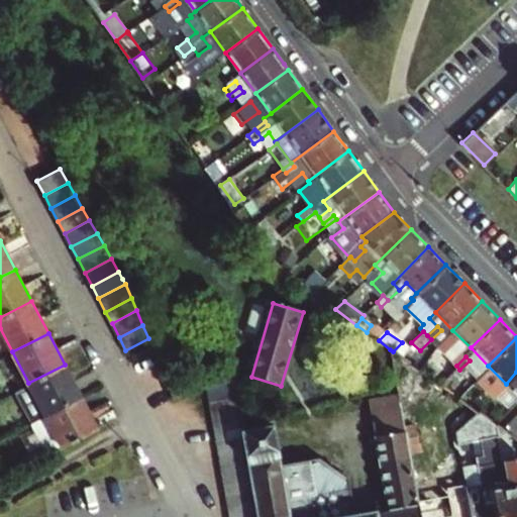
[(459,370),(467,376),(476,367),(470,360),(459,370)]
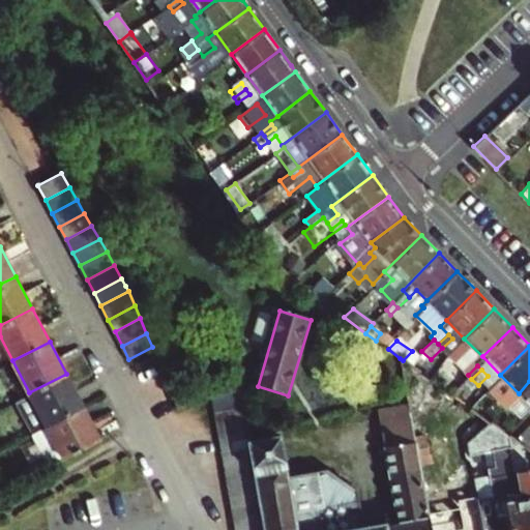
[(453,371),(438,386),(447,392),(462,378),(453,371)]
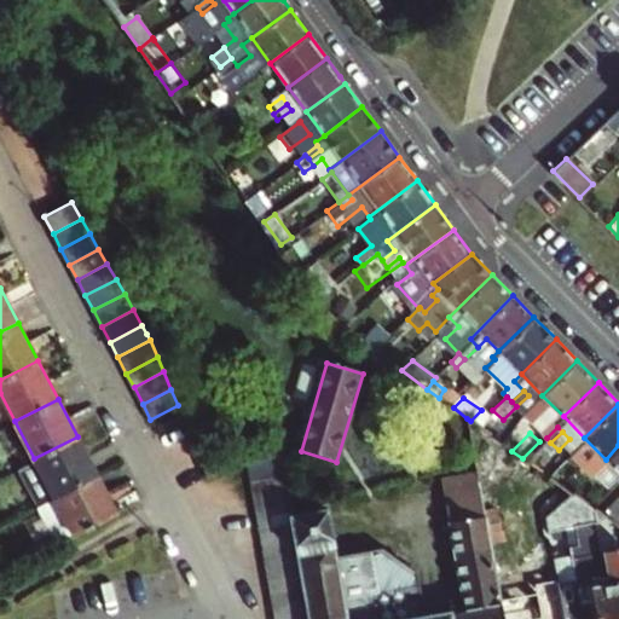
[(17,467),(36,505),(97,474),(77,437),(34,458),(17,467)]
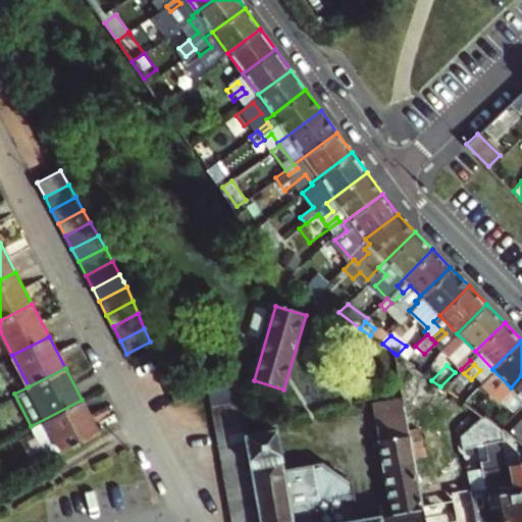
[(461,389),(471,379),(464,373),(461,369),(451,379),(461,389)]
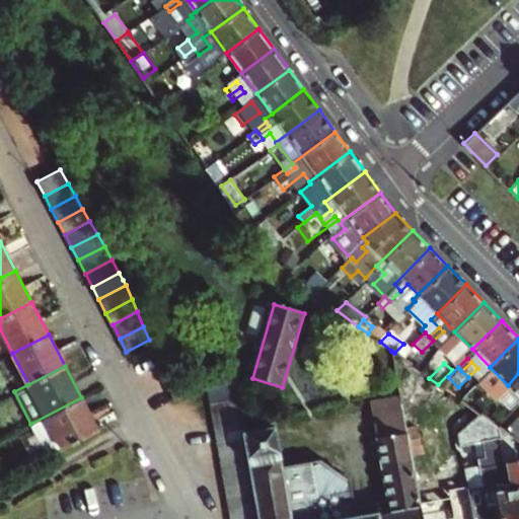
[(518,373),(508,385),(518,395),(518,373)]
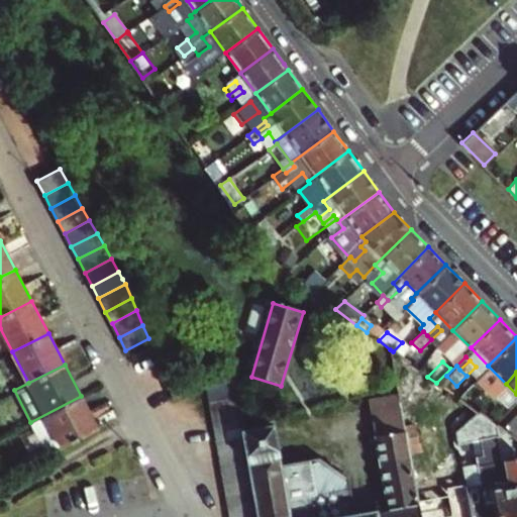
[(209,402),(236,397),(233,380),(207,388),(209,402)]
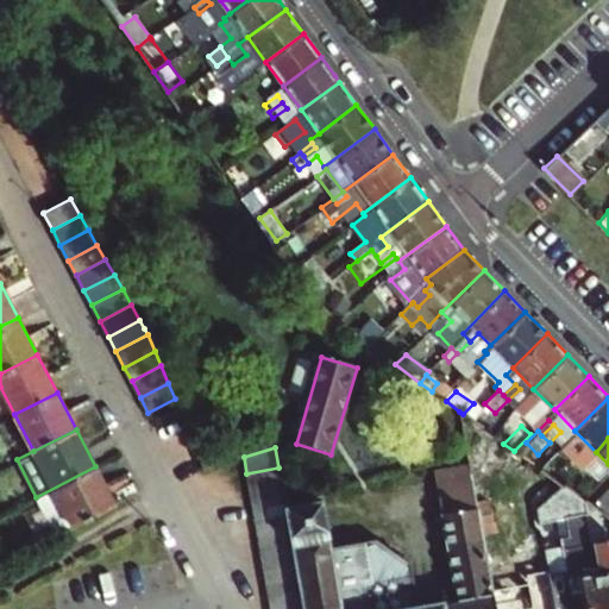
[(597,466),(591,460),(582,470),(588,476),(597,466)]
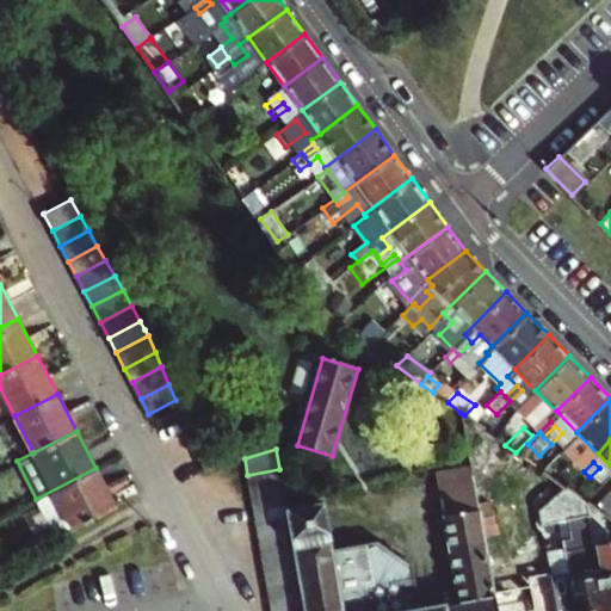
[(567,488),(580,475),(572,466),(555,482),(563,488),(565,487),(567,488)]
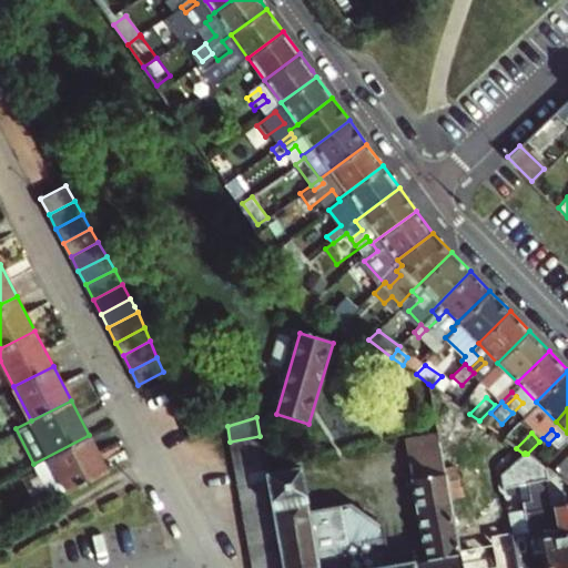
[(89,435),(33,464),(52,499),(107,470),(89,435)]
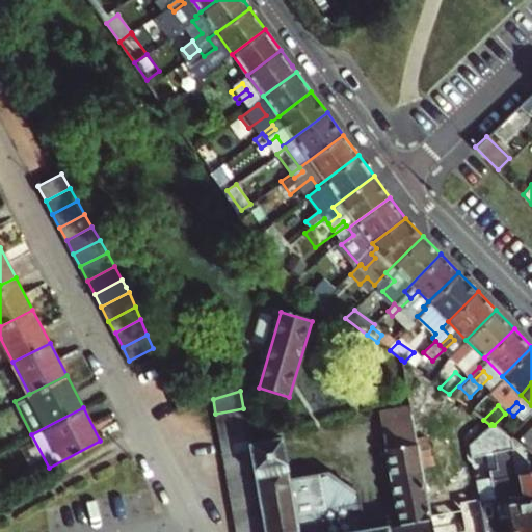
[(513,416),(508,410),(505,414),(494,425),(509,435),(515,440),(531,424),(531,423),(531,418),(522,407),(513,416)]
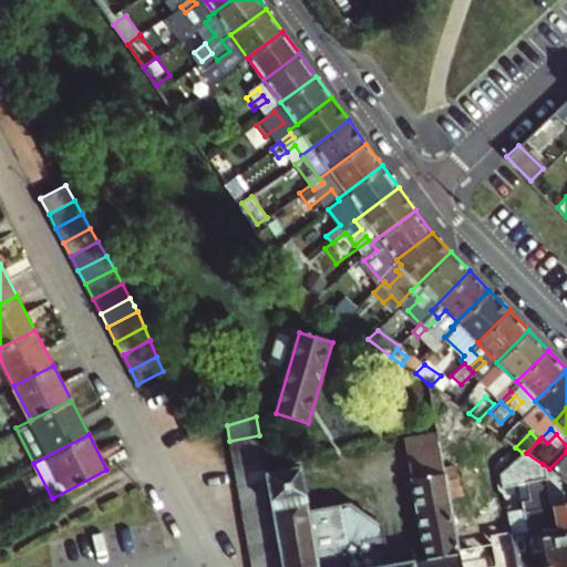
[(263,450),(259,435),(229,441),(233,455),(263,450)]
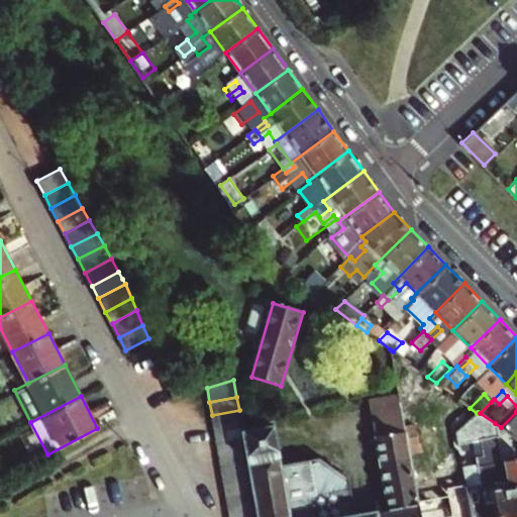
[(257,516),(418,516),(399,404),(368,409),(386,508),(352,514),(347,479),(319,458),(279,464),(273,426),(242,431),(244,437),(246,451),(248,464),(251,478),(253,492),(255,505),(257,516)]
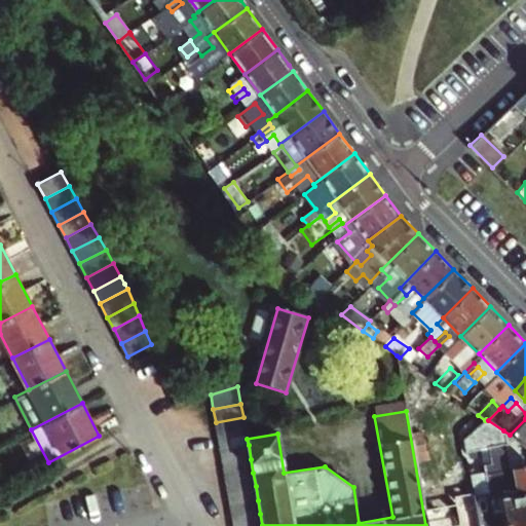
[(246,431),(243,417),(216,422),(218,437),(246,431)]
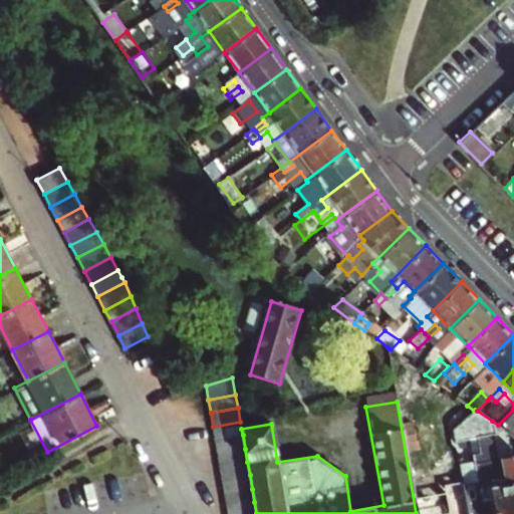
[(513,446),(513,445),(513,409),(513,410),(498,425),(511,435),(513,446)]
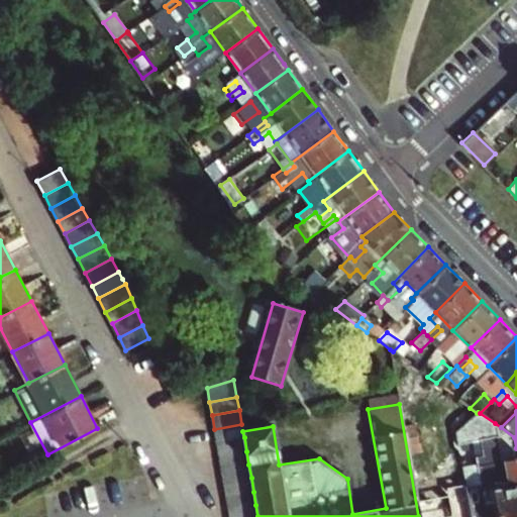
[(495,423),(478,412),(477,413),(456,442),(479,438),(482,455),(475,456),(480,484),(464,486),(471,516),(516,516),(516,452),(516,448),(514,437),(501,427),(495,423)]
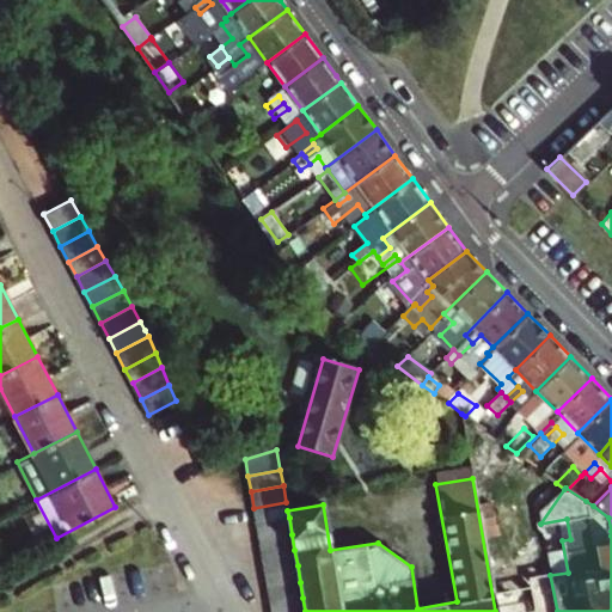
[(287,510),(286,502),(254,508),(257,524),(289,518),(287,510)]
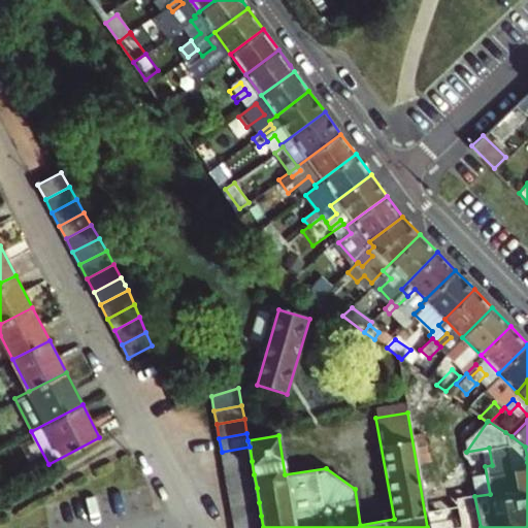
[(252,461),(250,447),(222,452),(224,466),(252,461)]
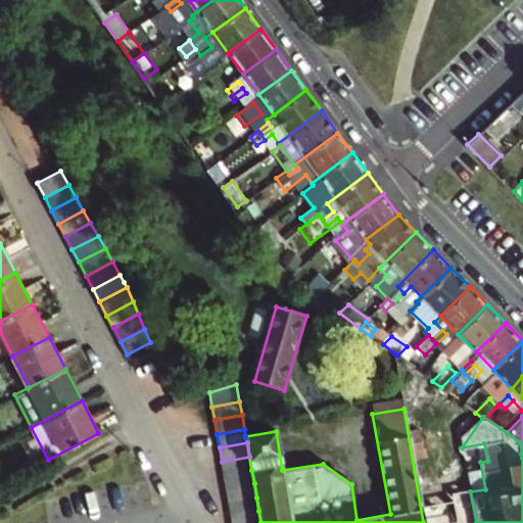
[(224,474),(251,470),(249,457),(222,462),(224,474)]
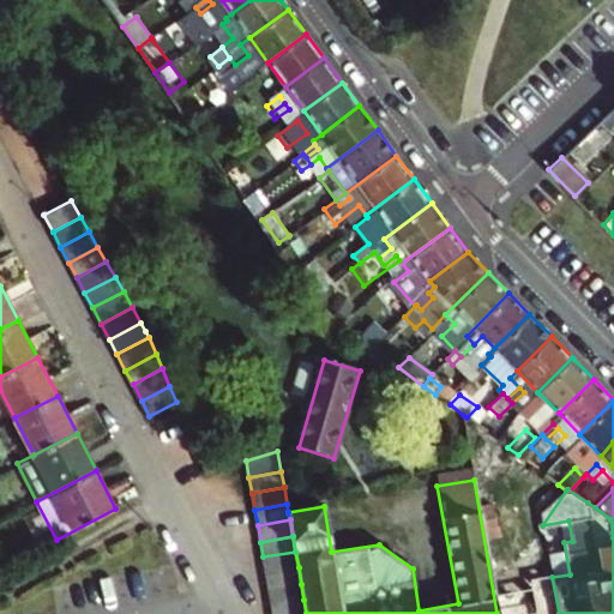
[(299,567),(295,552),(263,557),(266,573),(299,567)]
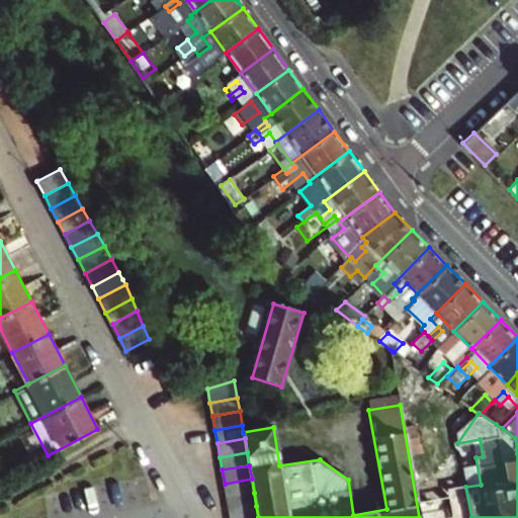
[(227,498),(254,493),(252,479),(225,484),(227,498)]
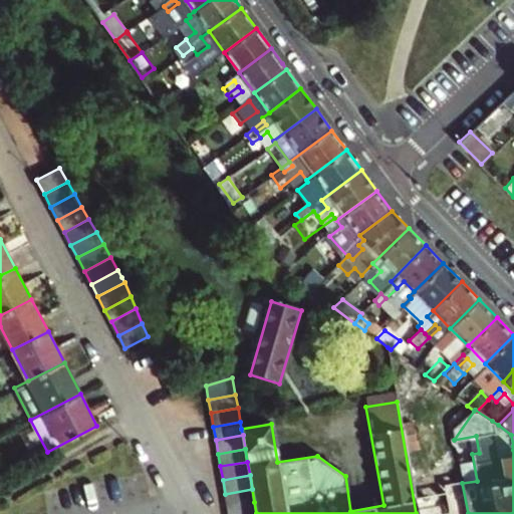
[(228,507),(254,502),(252,489),(225,494),(228,507)]
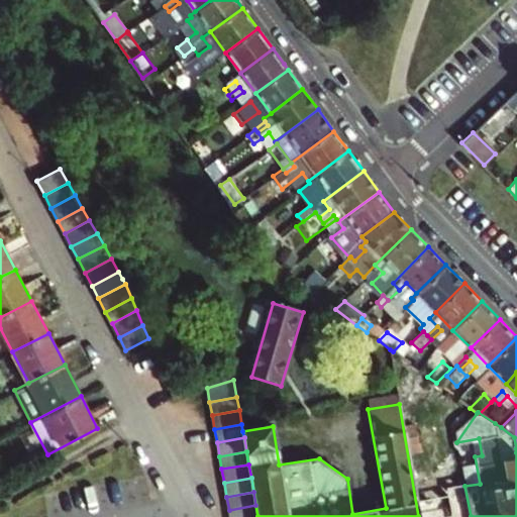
[(229,516),(257,516),(255,505),(229,510),(229,516)]
